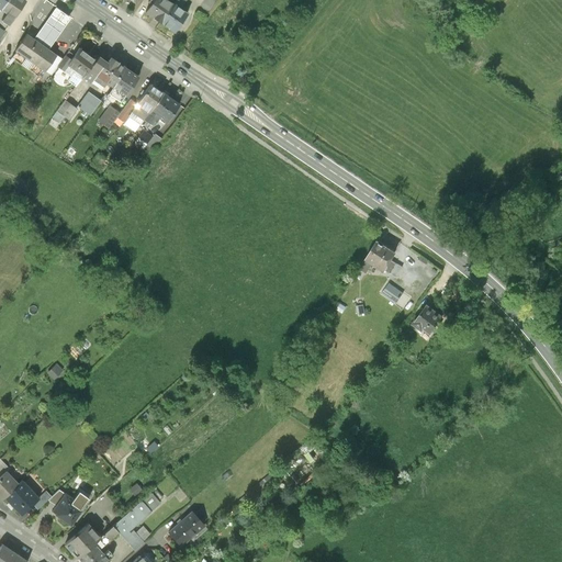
[(26,3),(22,0),(8,0),(1,12),(7,17),(2,22),(10,27),(26,3)]
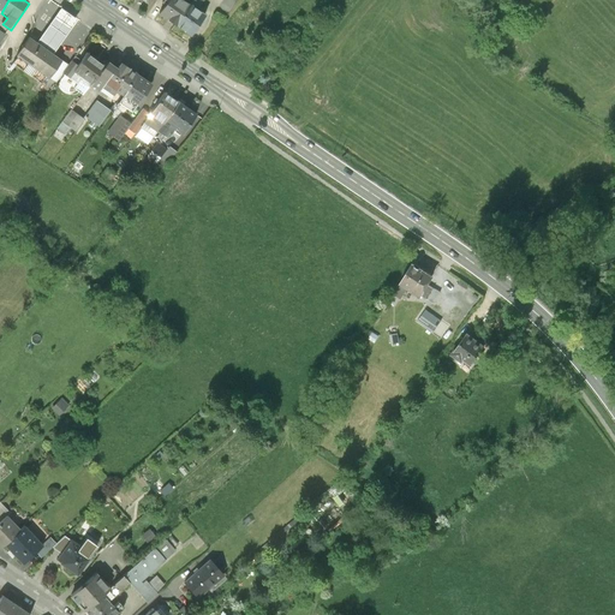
[(181,0),(167,0),(159,15),(177,27),(191,6),(181,0)]
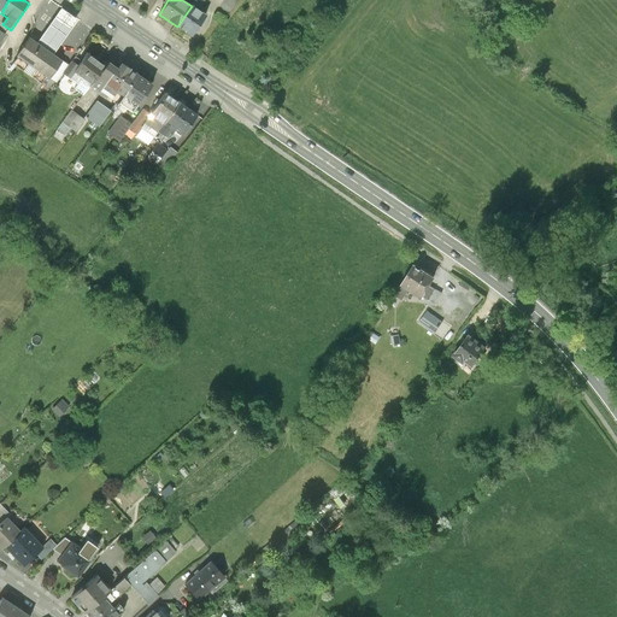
[(195,0),(192,6),(177,27),(192,36),(205,16),(199,11),(206,0),(195,0)]
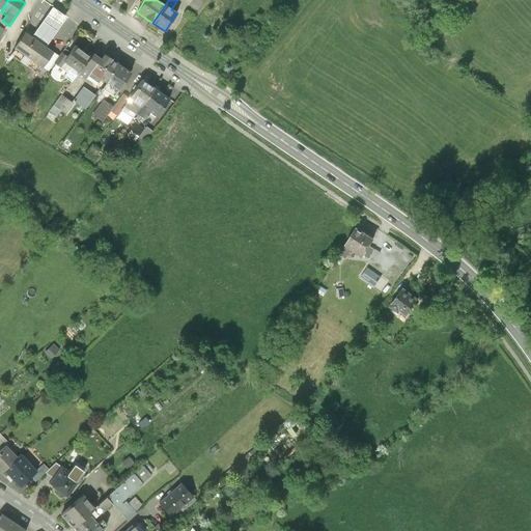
[(67,19),(54,8),(47,18),(33,37),(47,47),(60,28),(67,19)]
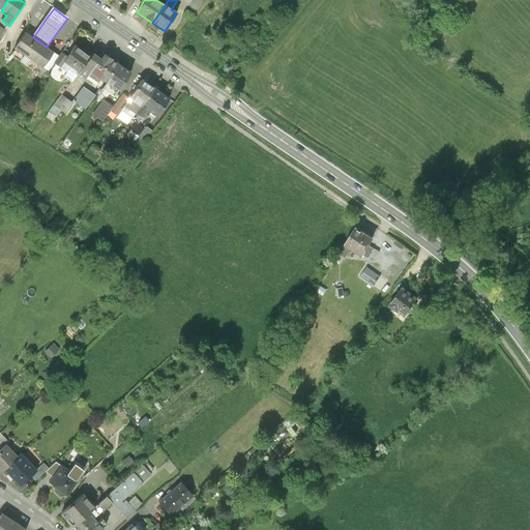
[(47,47),(33,37),(25,32),(9,55),(35,72),(39,67),(43,69),(54,54),(55,53),(47,47)]
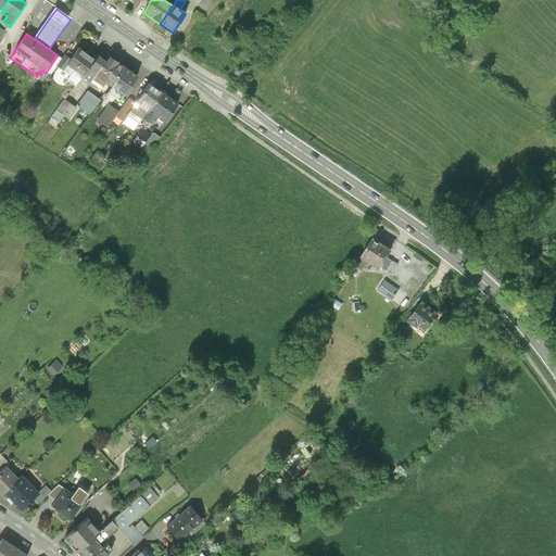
[(93,61),(78,50),(74,55),(62,72),(70,77),(73,74),(80,79),(83,77),(93,61)]
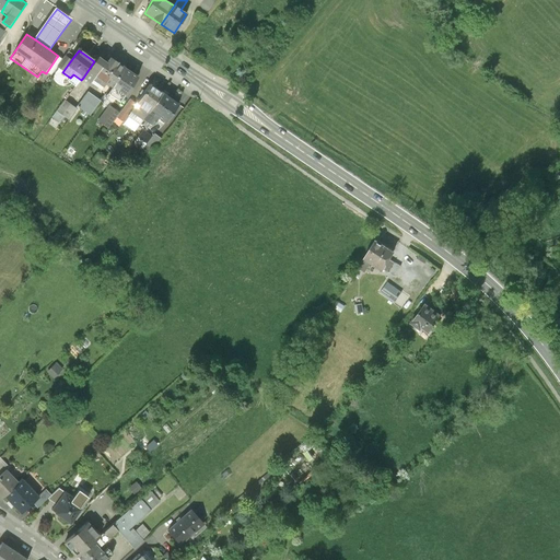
[(57,68),(62,72),(74,56),(69,51),(62,60),(57,68)]
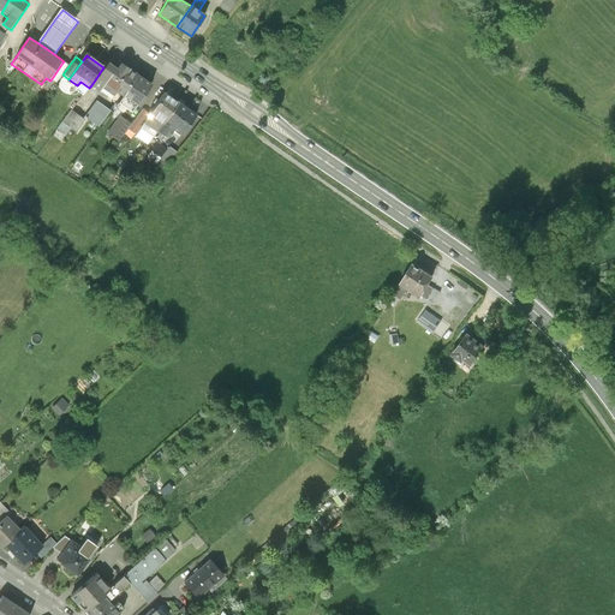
[(69,66),(63,63),(51,81),(55,84),(63,75),(69,66)]
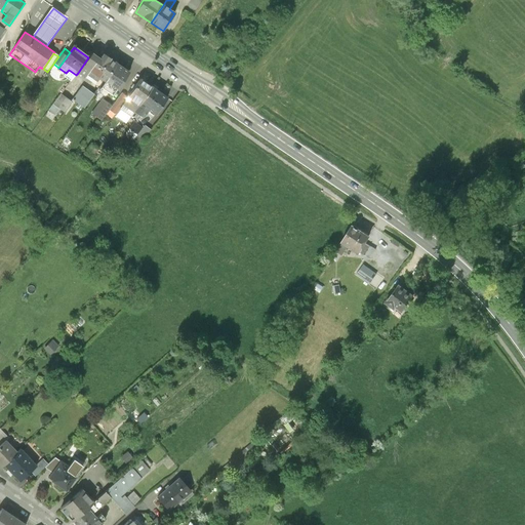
[(105,82),(117,65),(105,55),(101,61),(91,53),(88,57),(78,73),(85,79),(86,77),(96,84),(101,79),(105,82)]
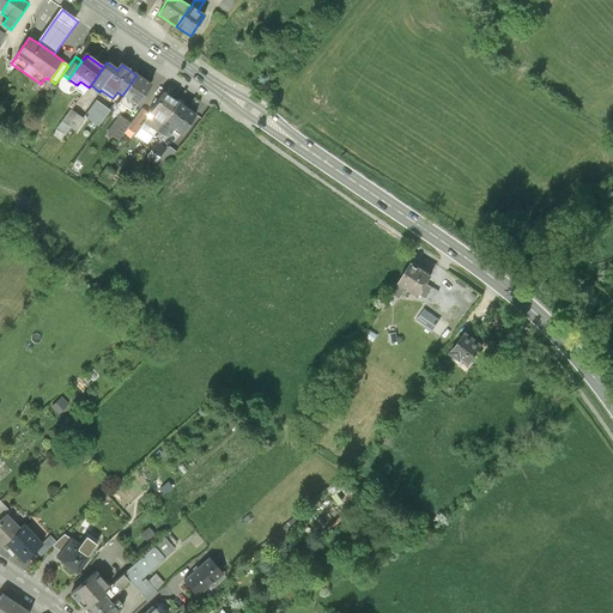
[(137,76),(122,96),(115,105),(125,111),(131,102),(137,107),(152,85),(137,76)]
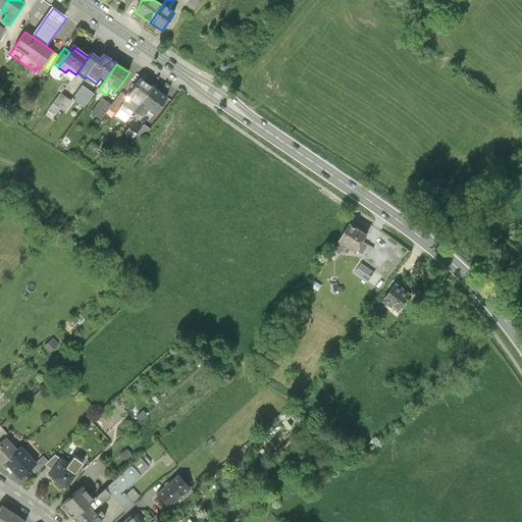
[(68,69),(65,72),(63,76),(69,82),(75,74),(68,69)]
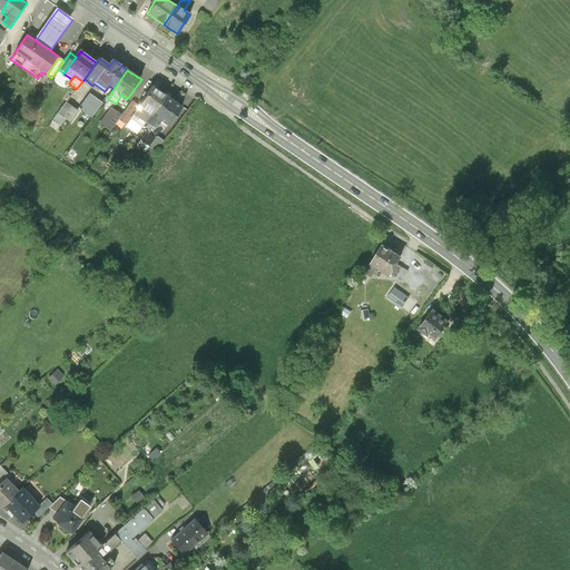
[(165,96),(153,87),(139,106),(124,126),(137,135),(145,123),(165,96)]
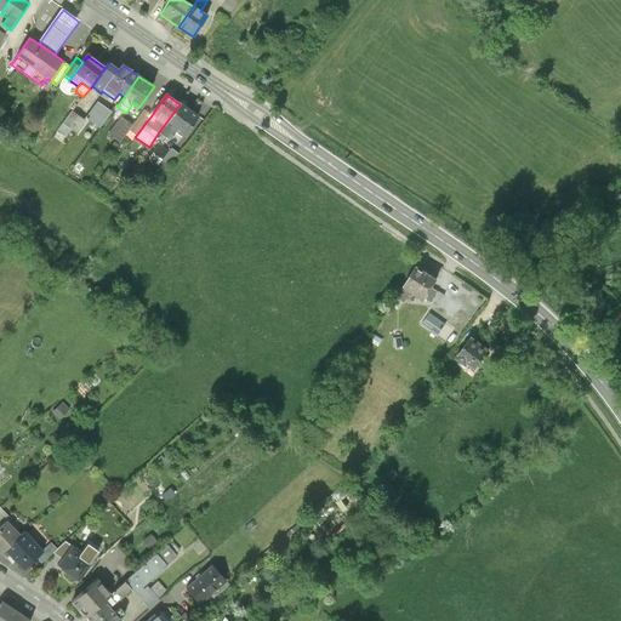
[(112,113),(98,103),(86,119),(98,130),(112,113)]
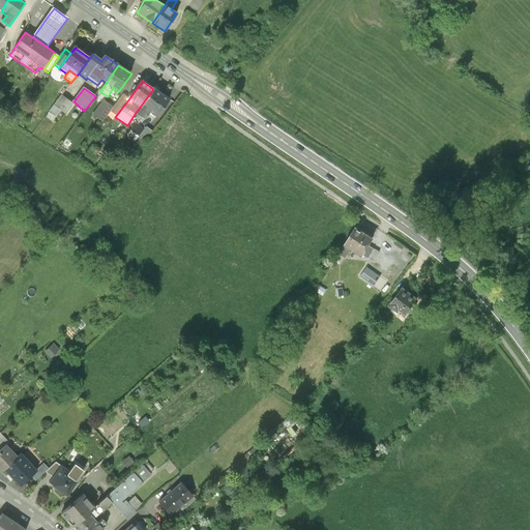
[(153,89),(135,114),(145,122),(152,114),(158,118),(170,101),(153,89)]
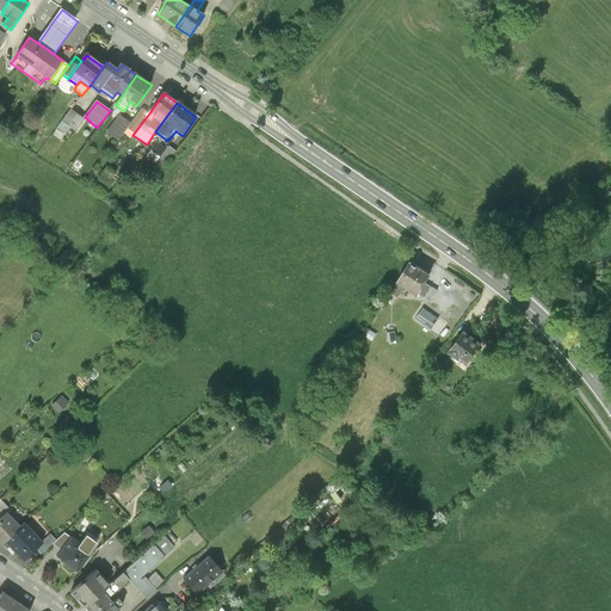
[(127,130),(133,135),(149,113),(142,109),(131,124),(127,130)]
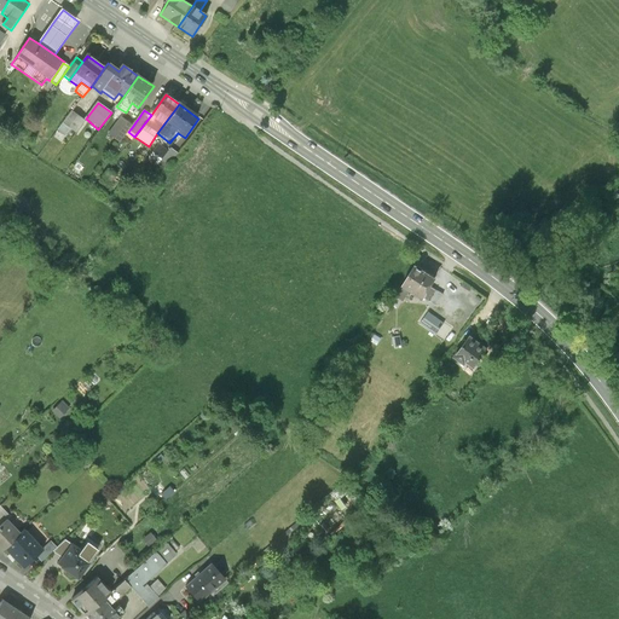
[(87,122),(73,111),(53,137),(62,143),(71,131),(77,134),(87,122)]
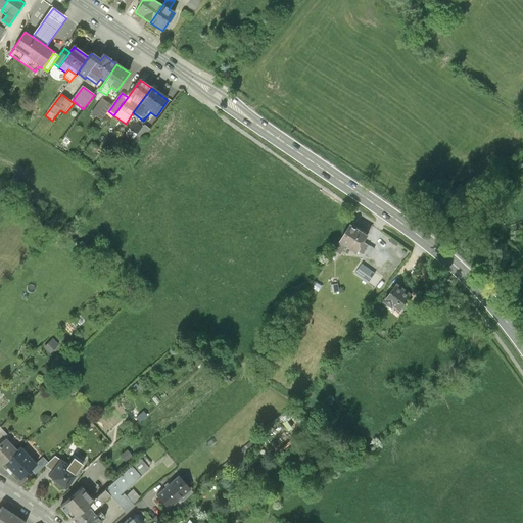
[(112,106),(103,99),(92,113),(101,121),(108,111),(112,106)]
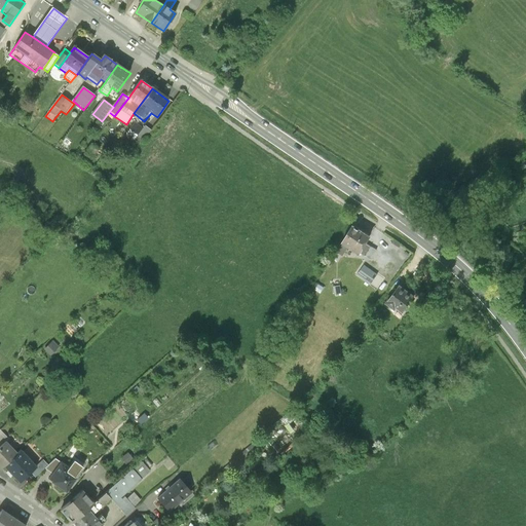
[(143,129),(136,123),(125,137),(133,143),(143,129)]
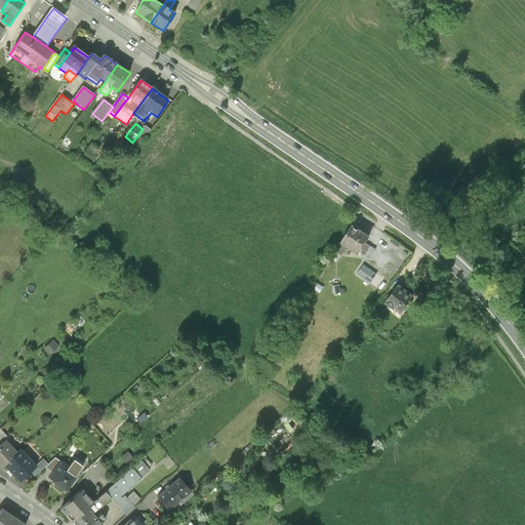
[(35,129),(27,124),(25,128),(32,133),(35,129)]
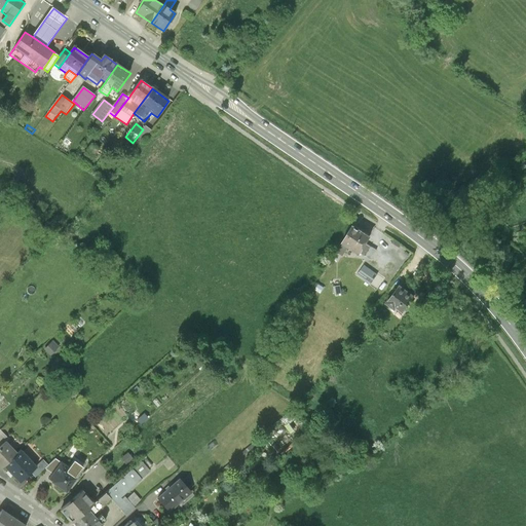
[(100,151),(94,146),(86,154),(92,159),(100,151)]
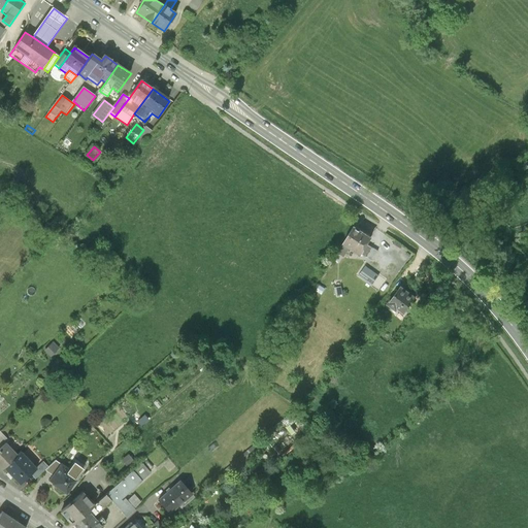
[(370,240),(352,228),(335,255),(342,259),(347,253),(358,259),(360,255),(366,245),(370,240)]
